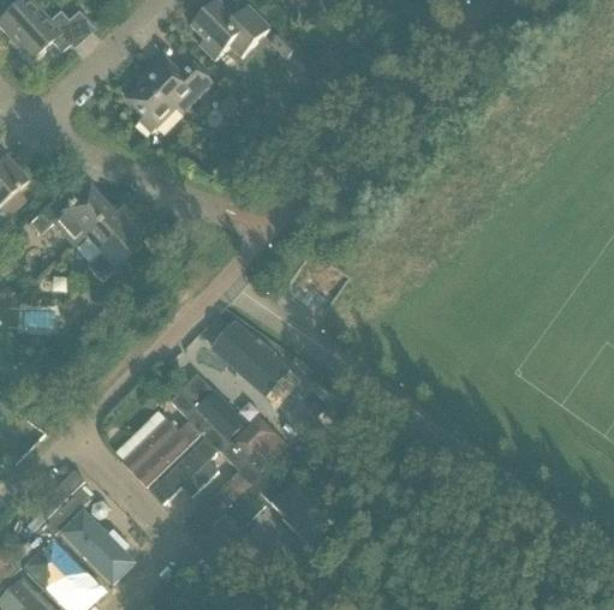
[(0,0),(0,3),(7,11),(0,17),(0,29),(28,60),(49,41),(59,52),(78,34),(63,16),(58,11),(47,21),(29,0),(0,0)]
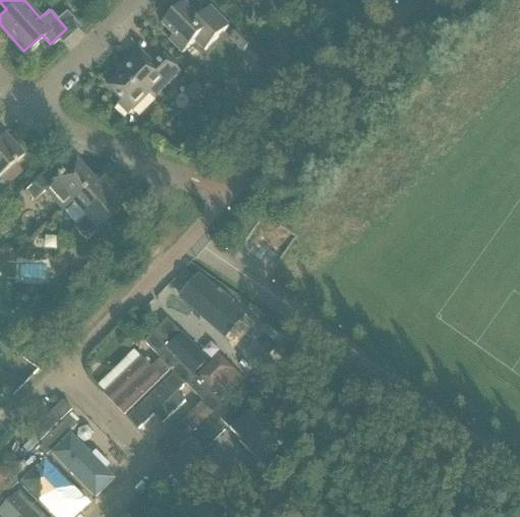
[(197,15),(183,0),(161,21),(172,34),(168,39),(180,51),(193,38),(204,48),(228,23),(223,18),(209,4),(197,15)]
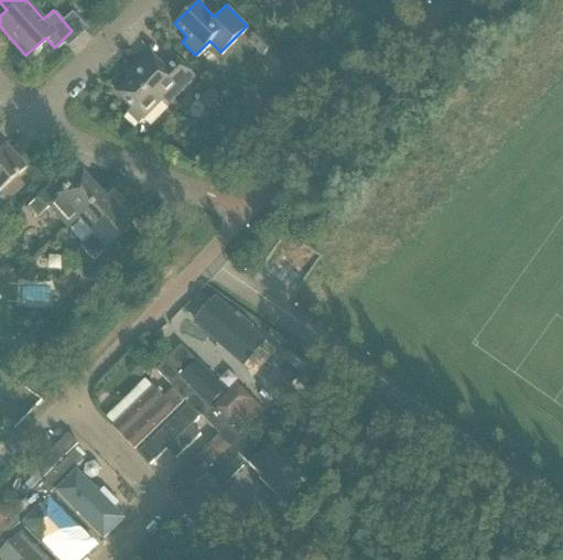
[(257,30),(248,39),(261,52),(270,43),(257,30)]
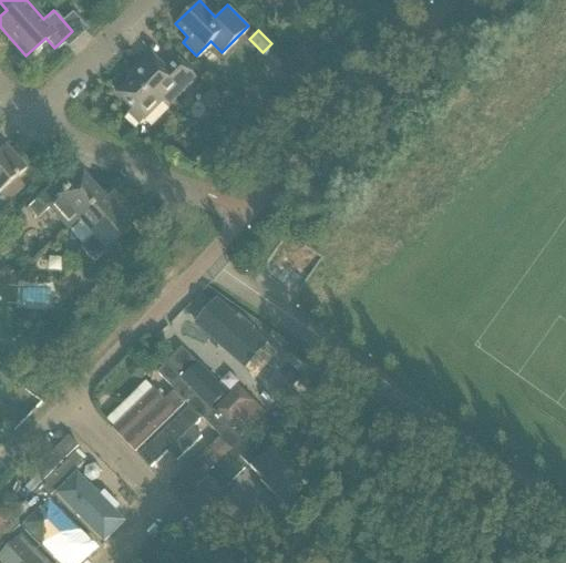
[(298,63),(312,50),(302,40),(288,53),(298,63)]
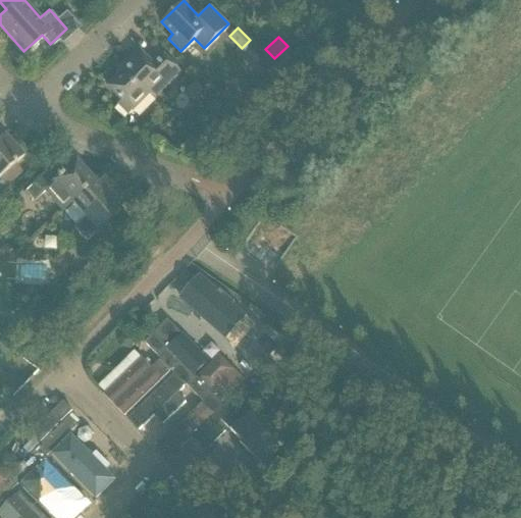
[(151,60),(137,46),(116,67),(119,70),(106,84),(120,98),(116,101),(127,112),(149,91),(154,95),(179,69),(160,50),(151,60)]
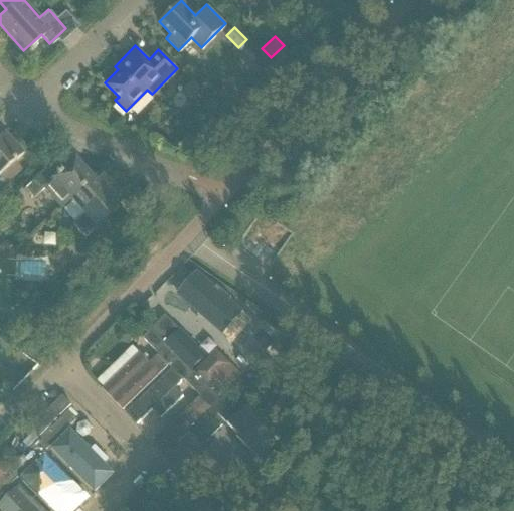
[(188,88),(195,80),(184,70),(177,76),(188,88)]
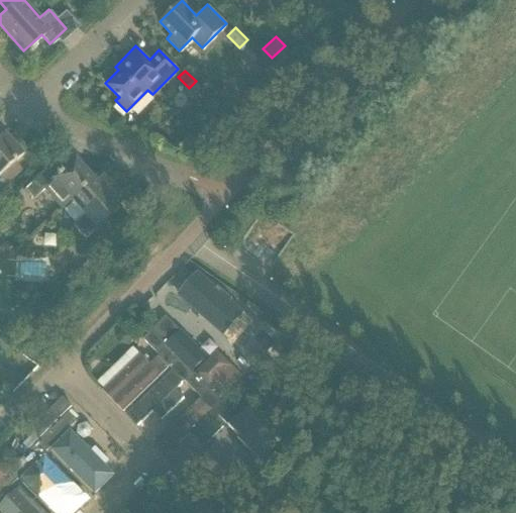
[(0,184),(4,181),(19,168),(13,161),(22,151),(11,139),(6,143),(0,136),(0,184)]
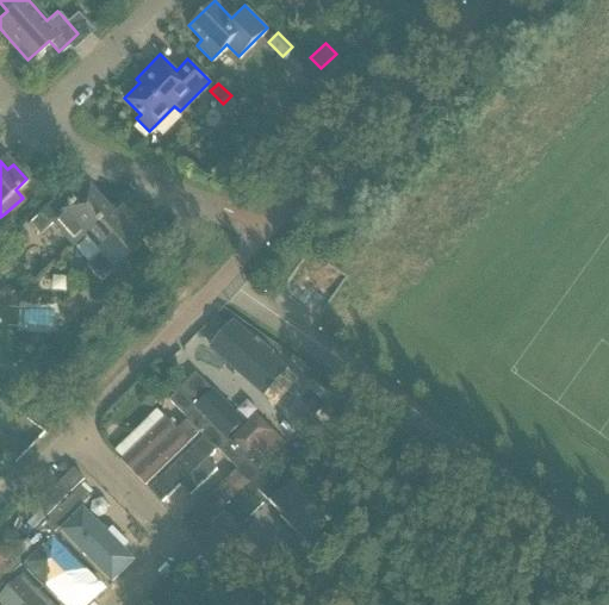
[(106,211),(86,188),(69,203),(58,192),(28,220),(37,232),(51,219),(72,242),(117,201),(106,211)]
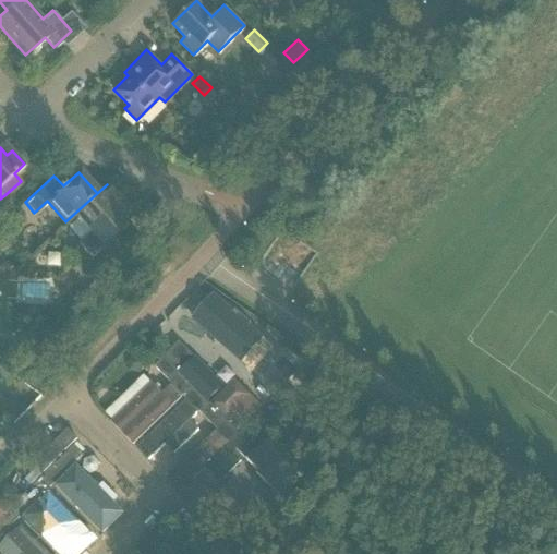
[(117,215),(126,206),(107,184),(65,221),(65,223),(75,214),(88,229),(76,240),(91,256),(125,225),(117,215)]
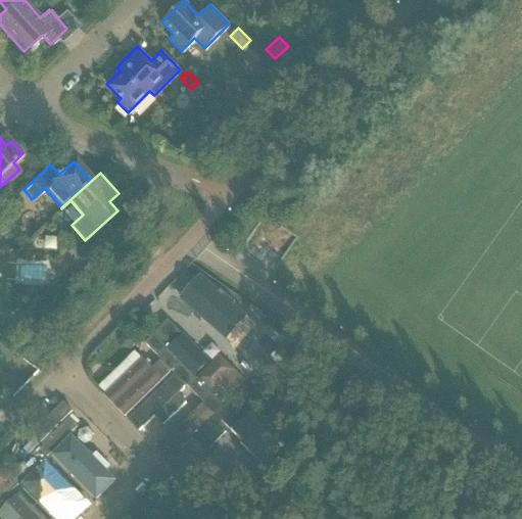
[(99,236),(79,254),(86,263),(103,247),(106,244),(99,236)]
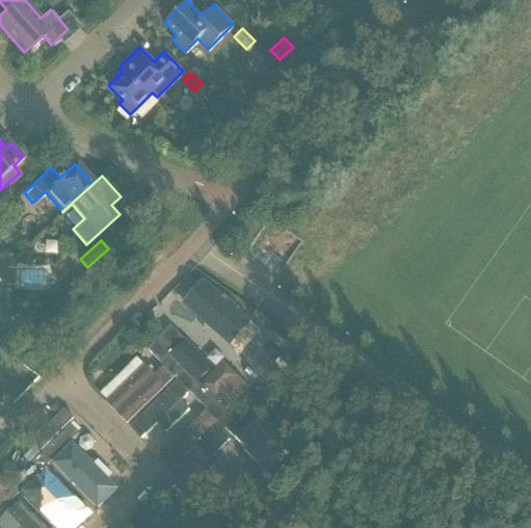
[(259,330),(235,309),(237,307),(222,294),(221,296),(203,280),(183,302),(239,351),(259,330)]
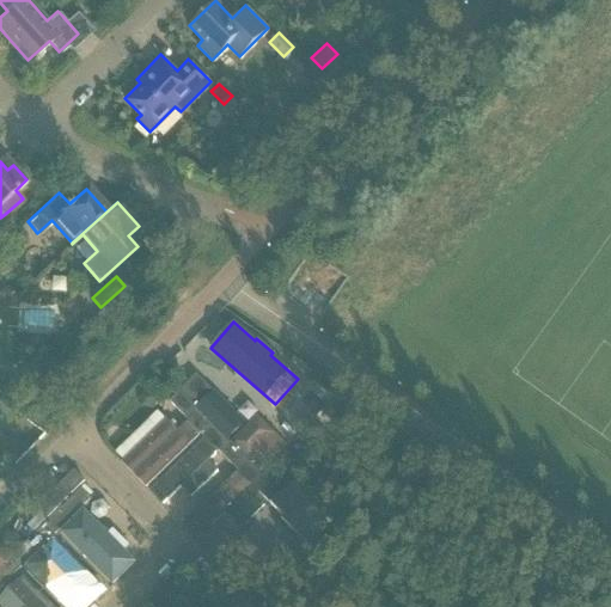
[(178,387),(196,405),(214,386),(196,369),(178,387)]
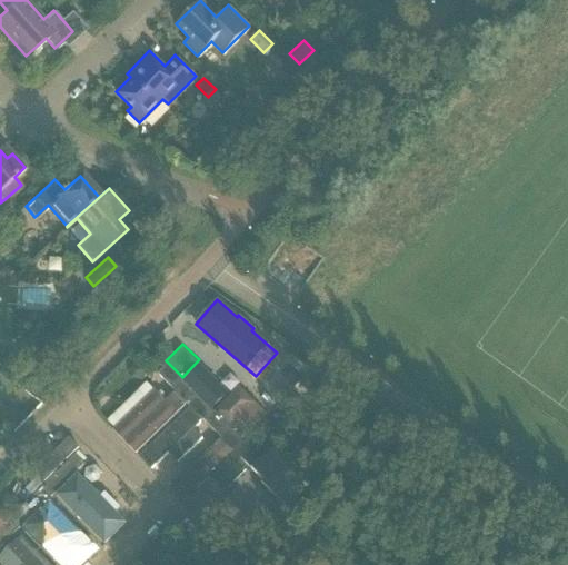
[(211,405),(228,388),(199,359),(182,377),(211,405)]
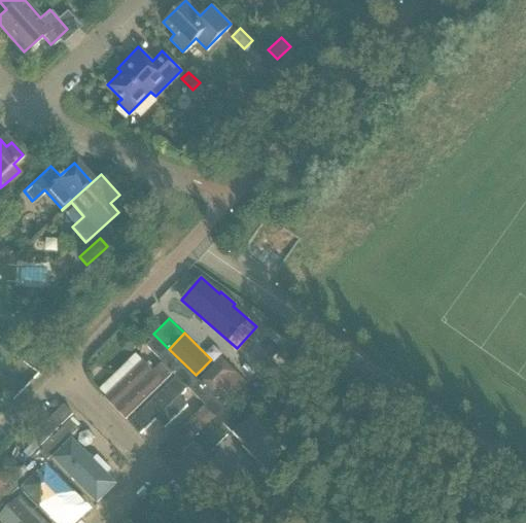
[(145,343),(174,373),(182,364),(153,335),(145,343)]
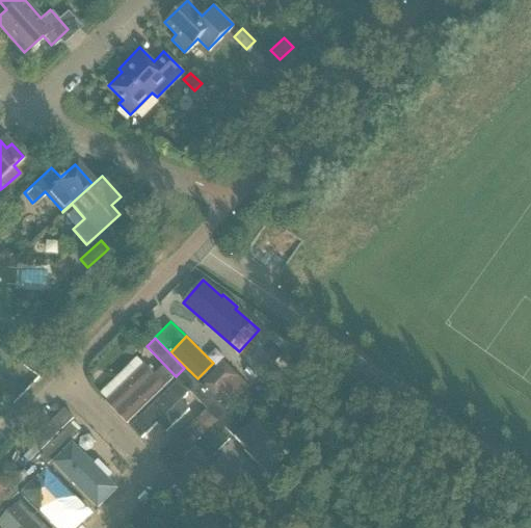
[(127,424),(176,376),(156,357),(107,402),(127,424)]
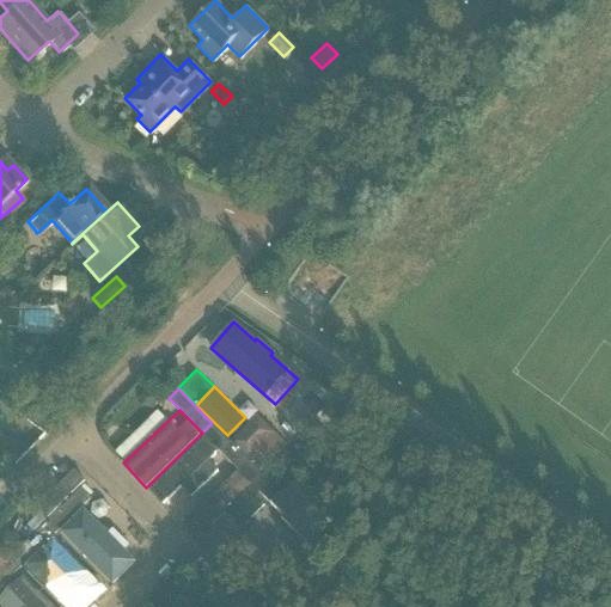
[(255,412),(228,439),(258,470),(274,454),(286,443),(255,412)]
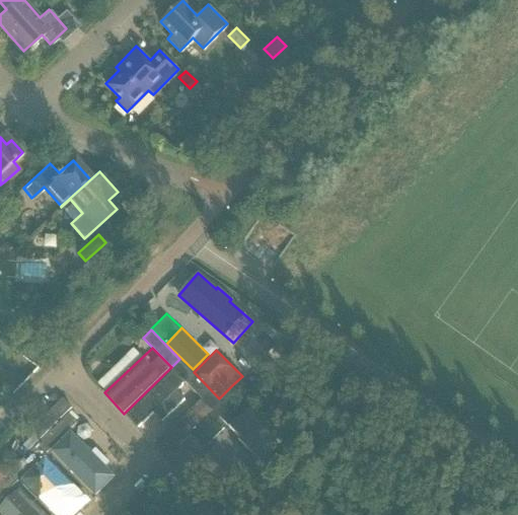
[(209,388),(179,359),(171,367),(200,396),(209,388)]
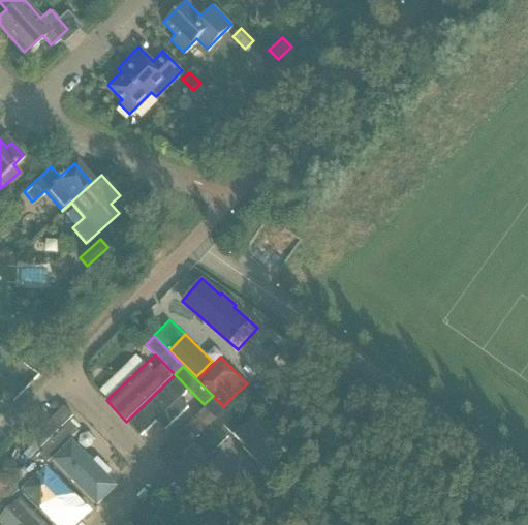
[(175,374),(126,422),(137,433),(155,417),(180,394),(186,388),(175,374)]
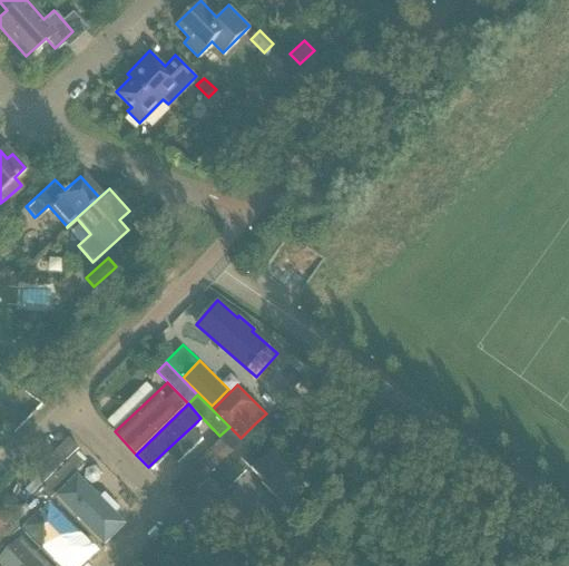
[(275,422),(266,413),(255,423),(264,432),(275,422)]
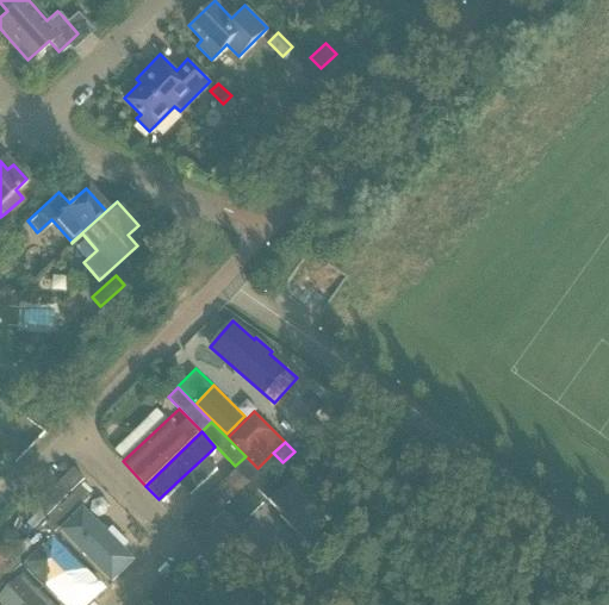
[(217,463),(207,454),(179,480),(188,491),(217,463)]
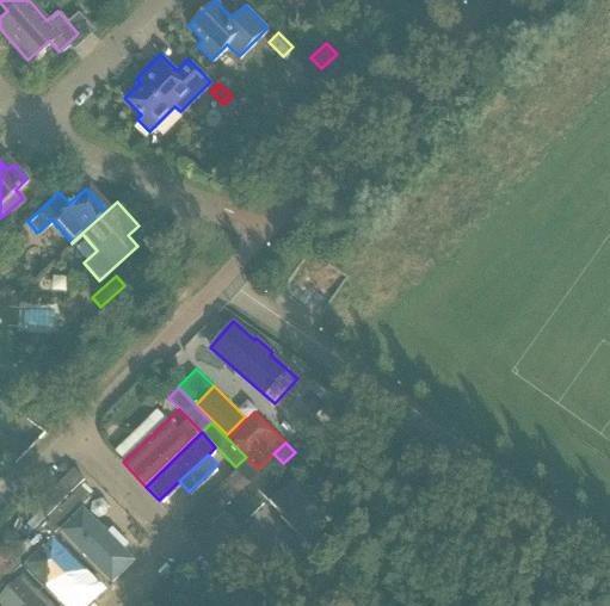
[(269,500),(278,490),(246,457),(235,467),(269,500)]
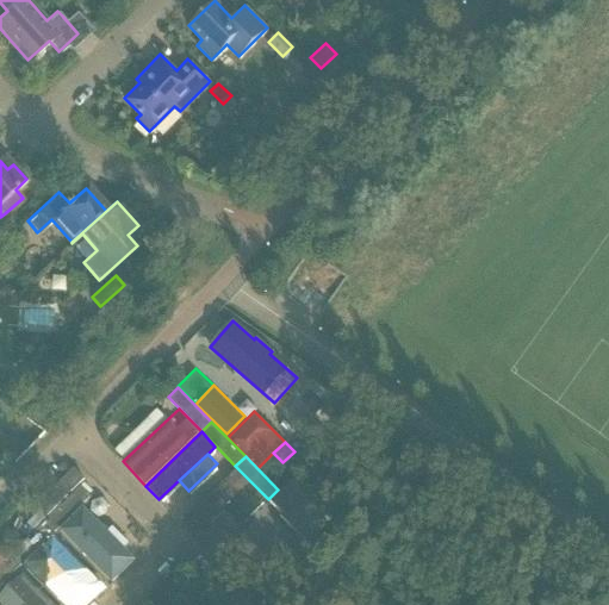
[(228,511),(253,486),(235,467),(179,519),(199,538),(228,511)]
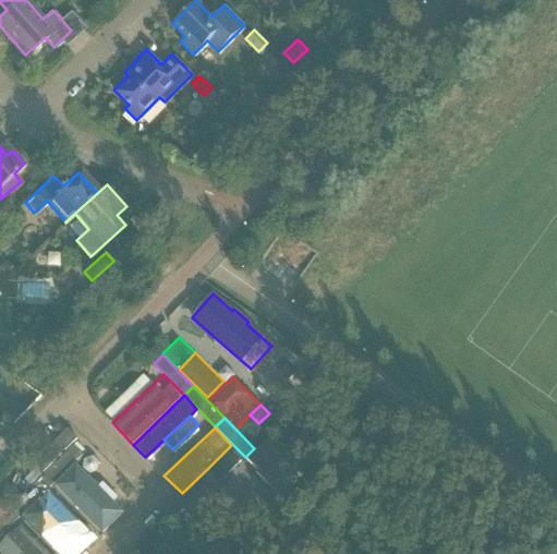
[(271,434),(246,458),(282,494),(306,470),(271,434)]
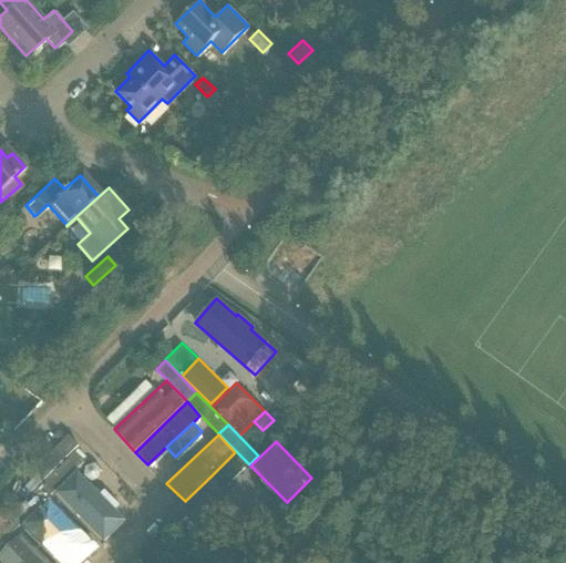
[(83,460),(73,451),(41,482),(51,491),(83,460)]
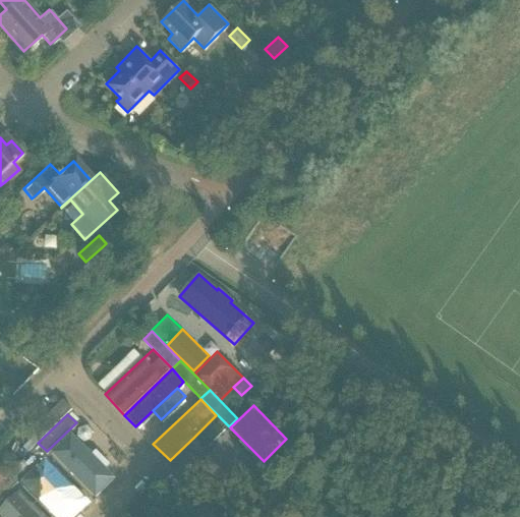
[(216,415),(194,437),(207,448),(228,426),(216,415)]
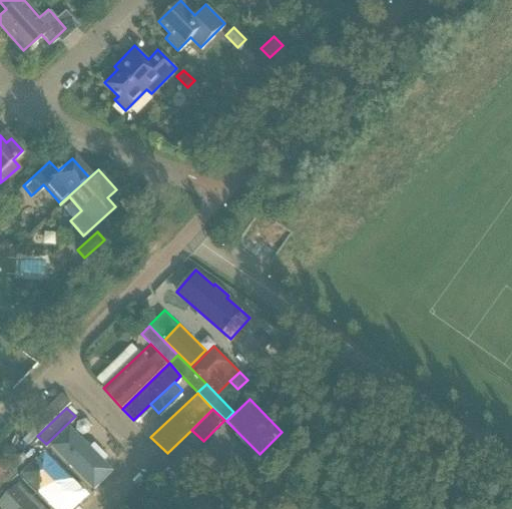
[(74,426),(52,447),(92,491),(115,467),(74,426)]
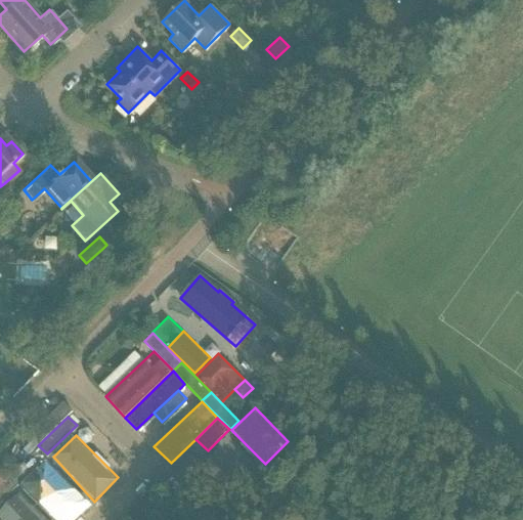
[(17,482),(47,453),(38,445),(9,474),(17,482)]
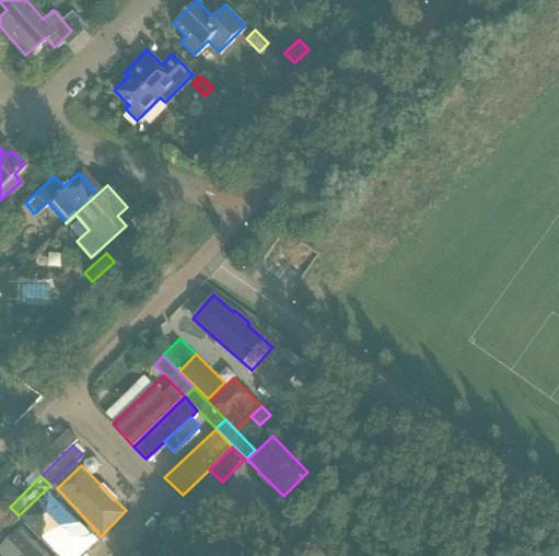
[(76,555),(94,537),(49,493),(24,517),(62,555),(76,555)]
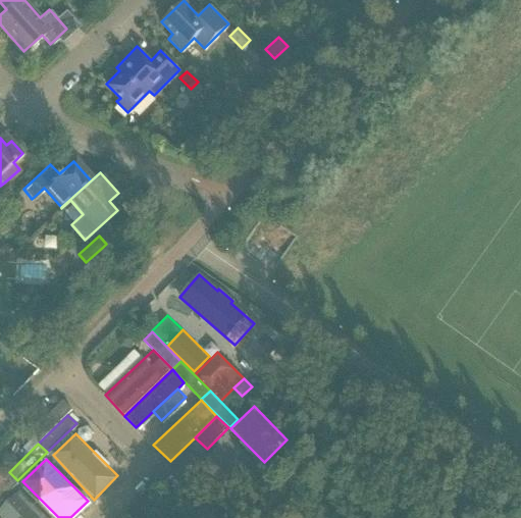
[(9,472),(0,480),(0,498),(17,480),(9,472)]
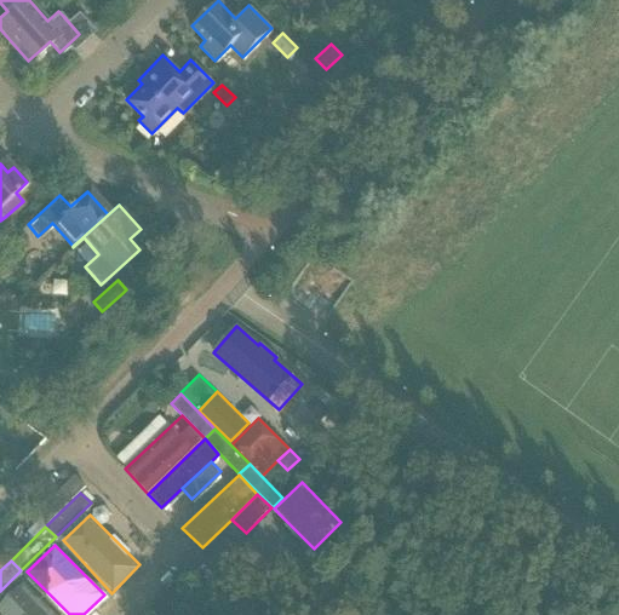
[(30,614),(18,602),(4,614),(30,614)]
